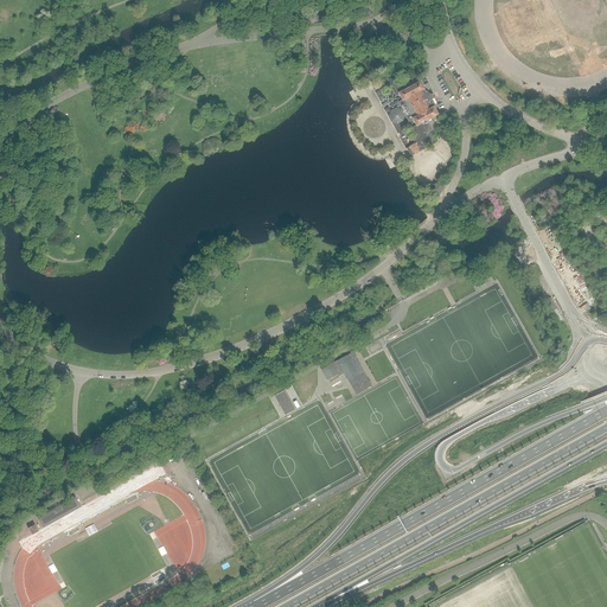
[(433,98),(430,96),(430,95),(428,94),(428,93),(425,90),(423,89),(420,83),(407,90),(404,87),(408,84),(406,81),(402,82),(402,81),(398,82),(394,80),(388,78),(387,80),(382,81),(379,77),(370,82),(375,90),(385,84),(387,87),(389,85),(391,85),(395,88),(398,95),(400,94),(403,101),(407,106),(404,107),(406,109),(402,110),(396,108),(390,112),(389,117),(391,122),(397,123),(403,121),(404,115),(408,113),(409,115),(410,114),(414,119),(417,126),(416,126),(419,129),(420,133),(420,134),(420,136),(420,138),(417,140),(416,141),(417,142),(416,144),(415,144),(409,147),(407,148),(411,157),(420,152),(436,144),(429,132),(433,131),(428,120),(433,117),(438,115),(434,108),(433,107),(433,102),(433,100),(433,98)]
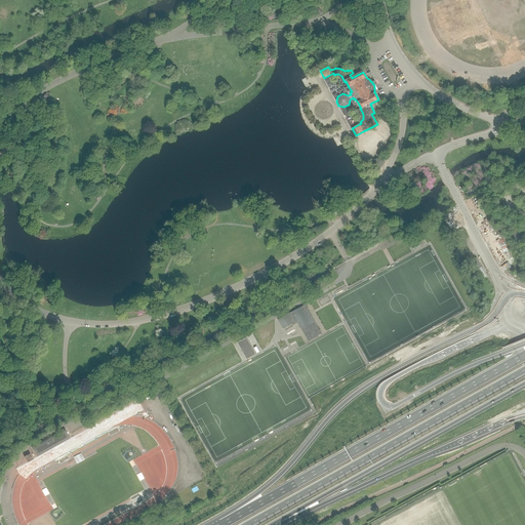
[(385,162),(380,160),(378,159),(377,159),(376,159),(375,159),(370,162),(373,168),(374,169),(375,170),(376,170),(377,170),(378,170),(379,170),(379,169),(385,162)]
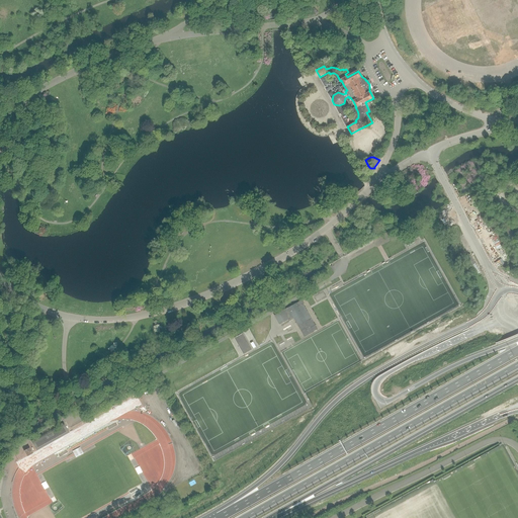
[(305,304),(303,299),(274,316),(279,324),(288,320),(289,321),(293,319),(305,337),(318,330),(304,305),(305,304)]
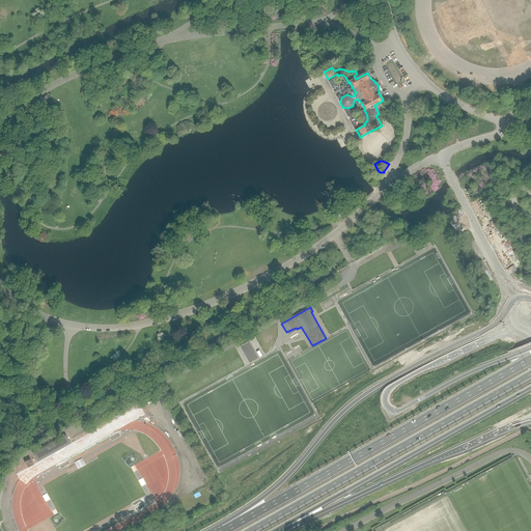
[(249,363),(258,358),(249,342),(240,346),(249,363)]
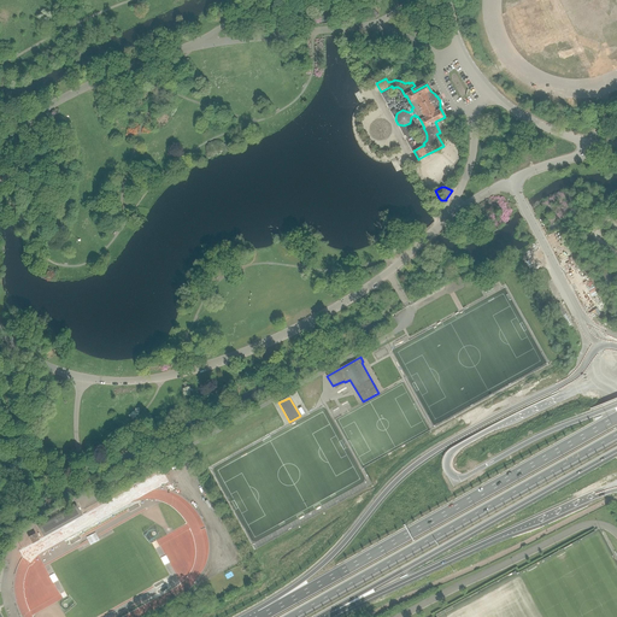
[(98,487),(109,481),(106,476),(95,482),(98,487)]
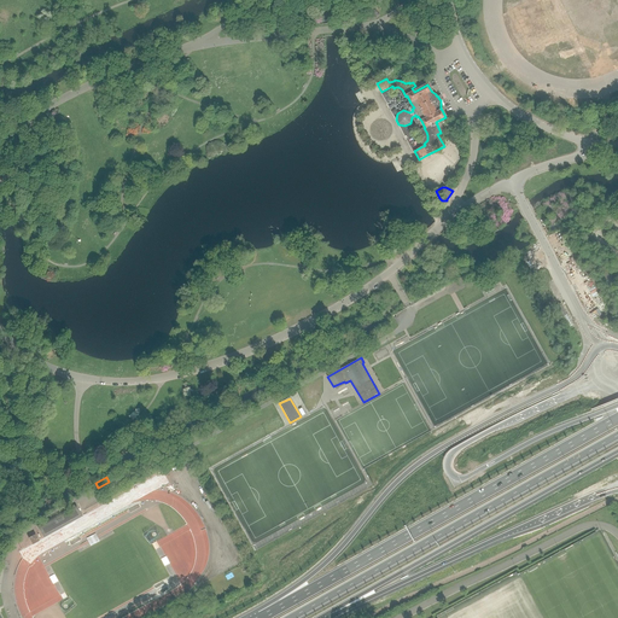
[(76,505),(36,526),(44,537),(82,516),(76,505)]
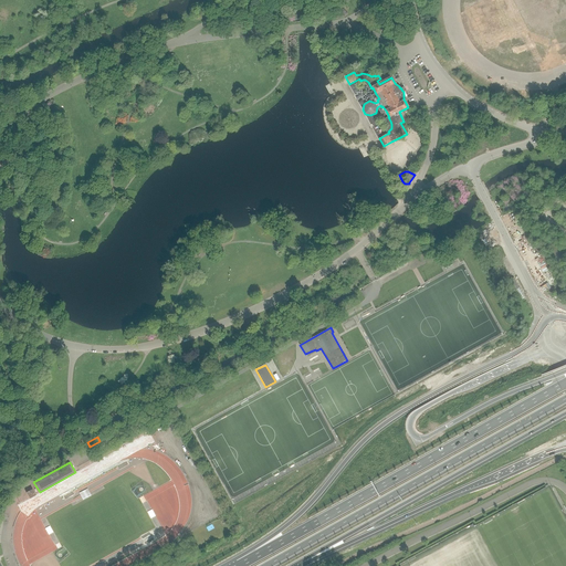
[(90,489),(81,492),(84,499),(93,495),(90,489)]
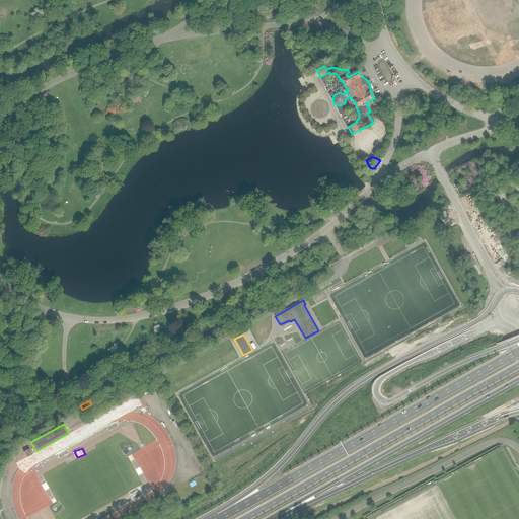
[(31,449),(26,451),(25,450),(23,452),(25,454),(26,453),(28,457),(34,454),(31,449)]
